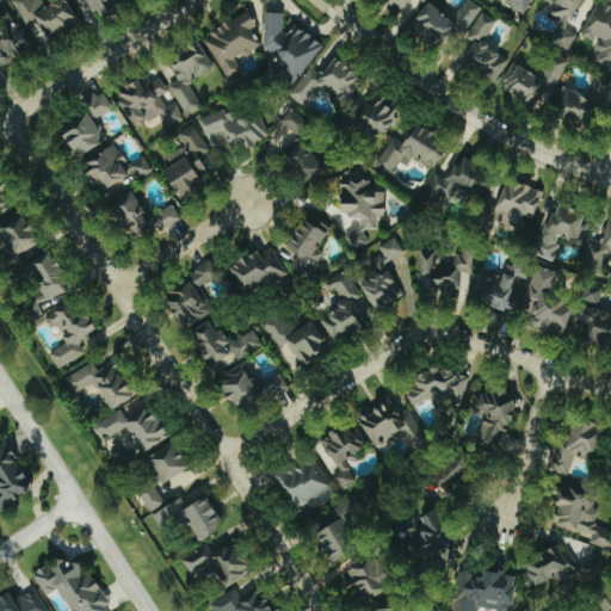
[(55,0),(44,7),(39,0),(10,0),(10,1),(25,28),(35,22),(47,41),(78,22),(63,0),(55,0)]
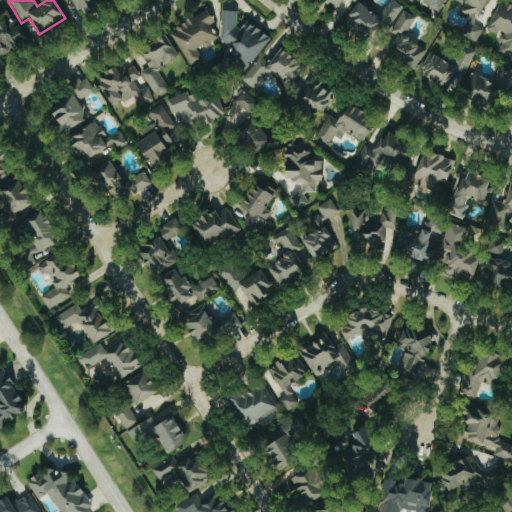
[(71,0),(81,16),(107,0),(71,0)]
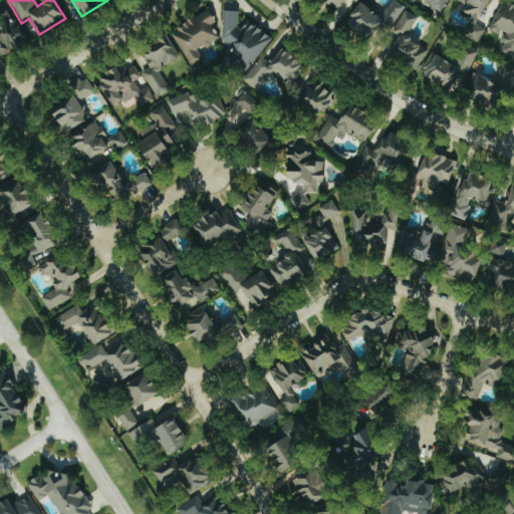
[(351,0),(355,3),(356,0),(324,0),(336,9),(343,0),(351,0)]
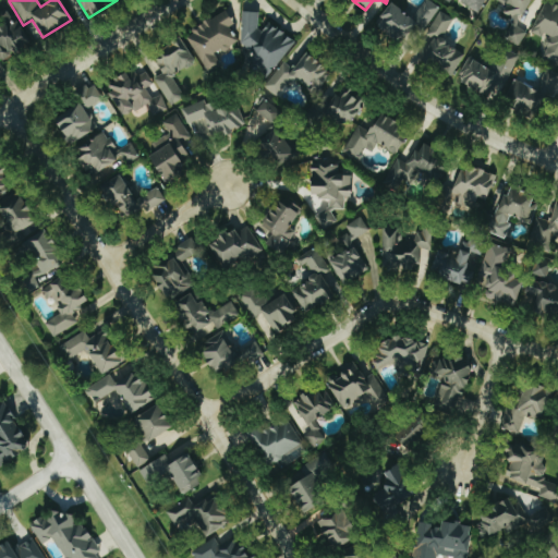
[(389,2),(375,26),(401,43),(407,33),(416,39),(436,7),(425,0),(423,0),(413,17),(389,2)]
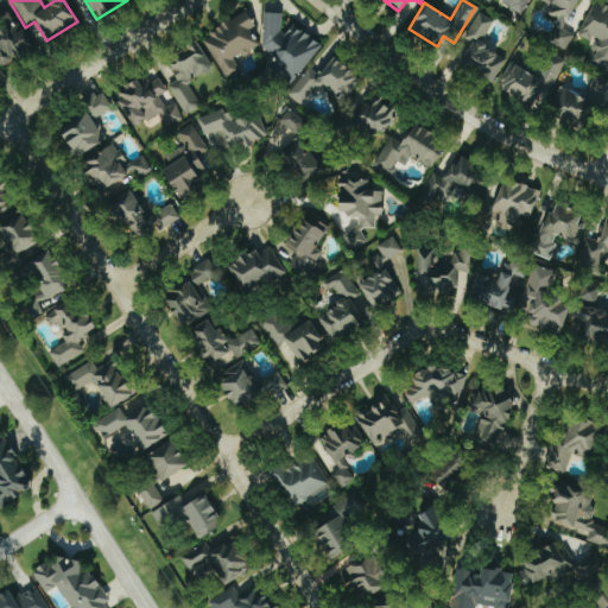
[(500,0),(499,2),(519,14),(527,0),(500,0)]
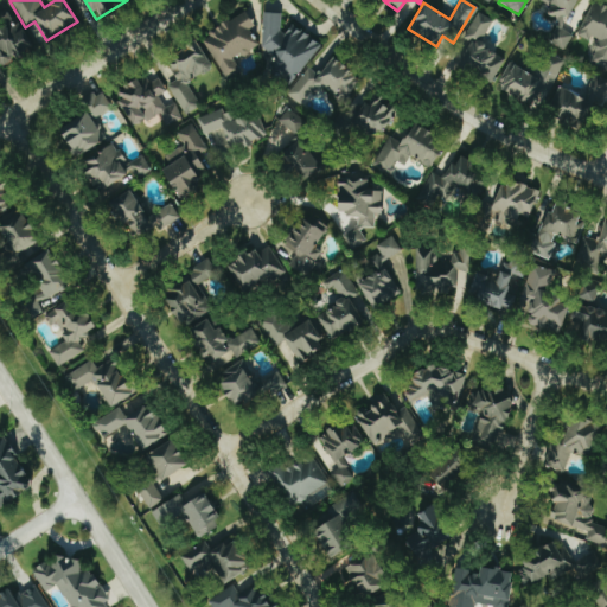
[(540,0),(550,8),(545,13),(560,24),(577,0),(540,0)]
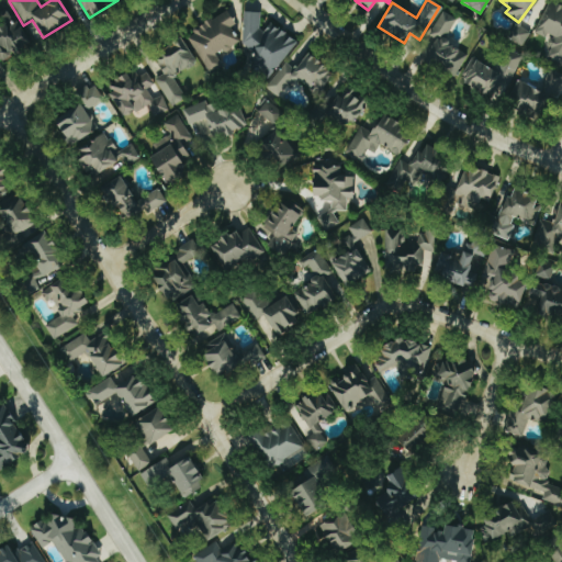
[(534,33),(548,38),(541,55),(561,64),(561,6),(548,0),(534,33)]
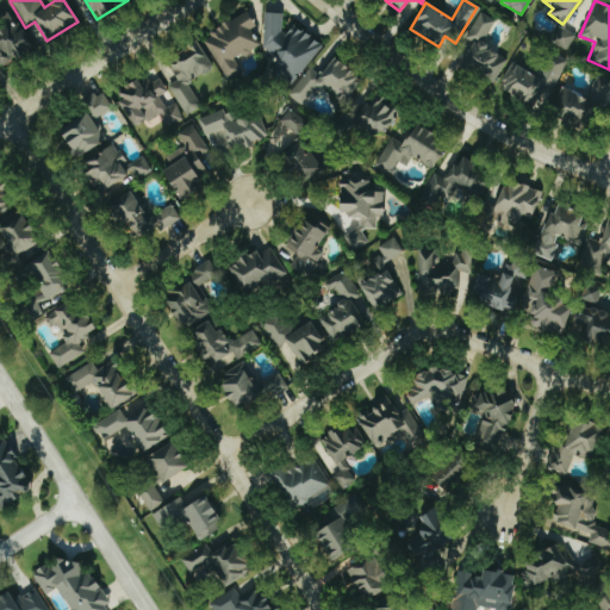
[(225,81),(241,72),(235,60),(259,48),(249,30),(254,26),(247,12),(201,36),(225,81)]
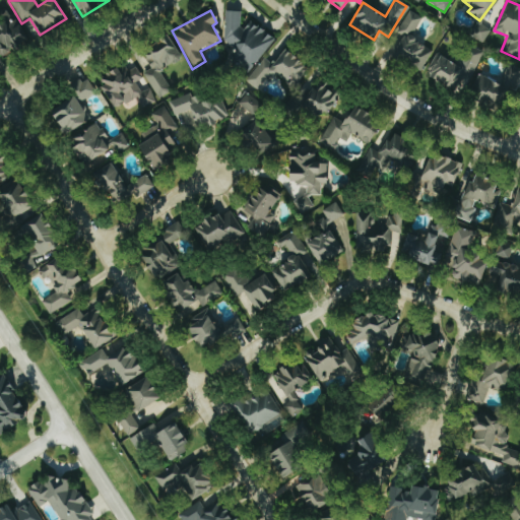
[(420,17),(408,10),(397,30),(404,35),(393,57),(417,70),(430,48),(410,38),(420,17)]
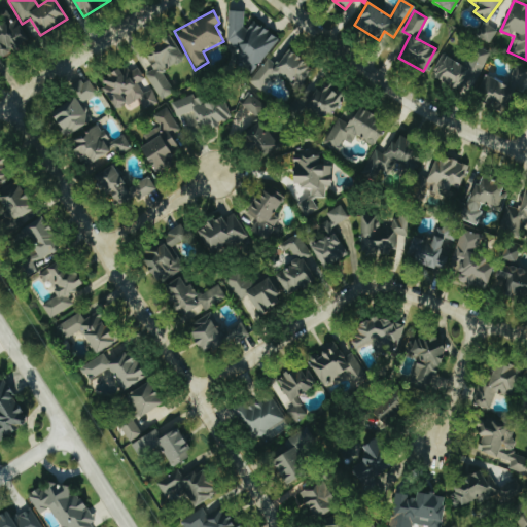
[(243,12),(227,11),(225,41),(236,48),(243,48),(239,54),(239,63),(251,73),(277,39),(253,21),(247,29),(242,29),(243,12)]
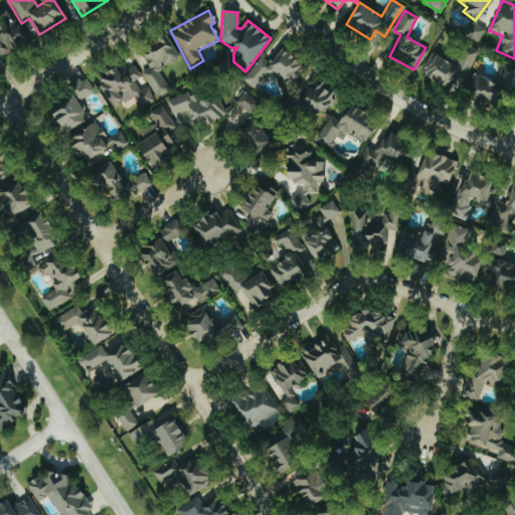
[(155,99),(169,92),(158,69),(179,58),(168,36),(140,51),(149,68),(141,72),(155,99)]
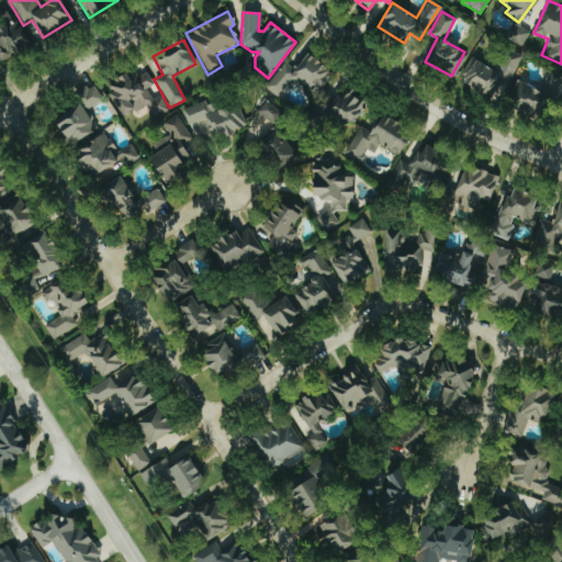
[(491,97),(499,81),(507,85),(523,56),(505,47),(493,69),(471,57),(459,79),(491,97)]
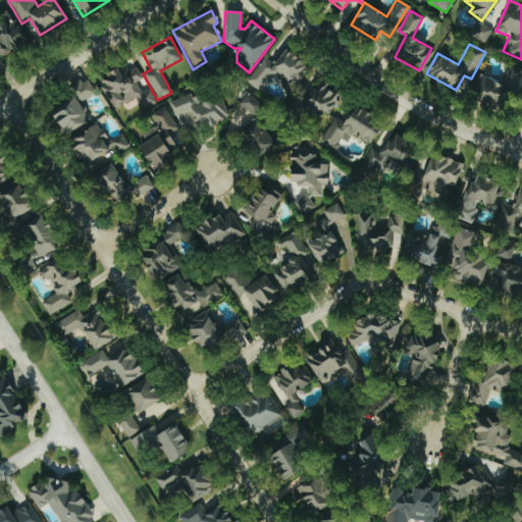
[(264,57),(245,82),(257,91),(266,80),(270,83),(277,73),(295,88),(310,68),(285,50),(274,65),(264,57)]
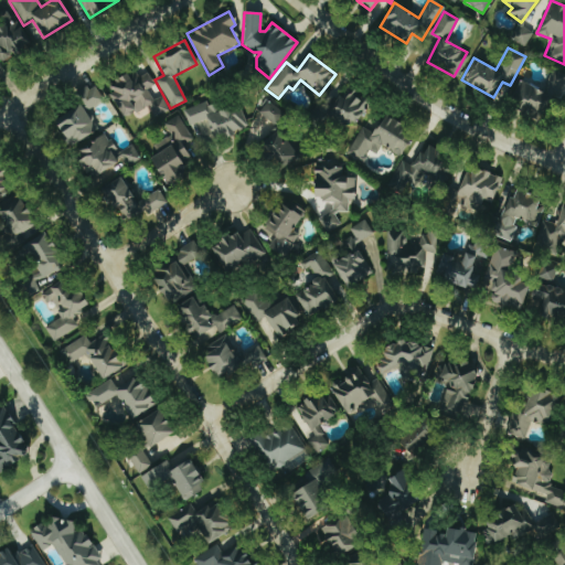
[(563,74),(551,70),(543,91),(516,80),(508,104),(546,118),(563,74)]
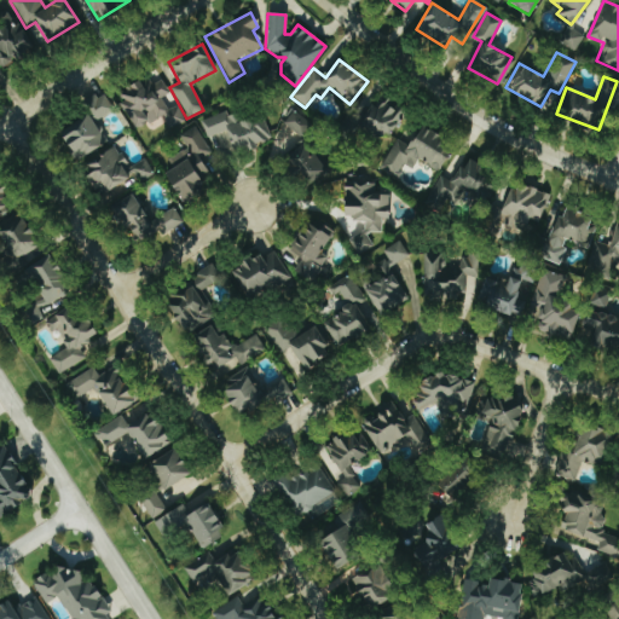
[(167,127),(183,120),(177,105),(167,110),(161,98),(168,94),(161,80),(144,87),(142,84),(119,94),(134,128),(162,116),(167,127)]
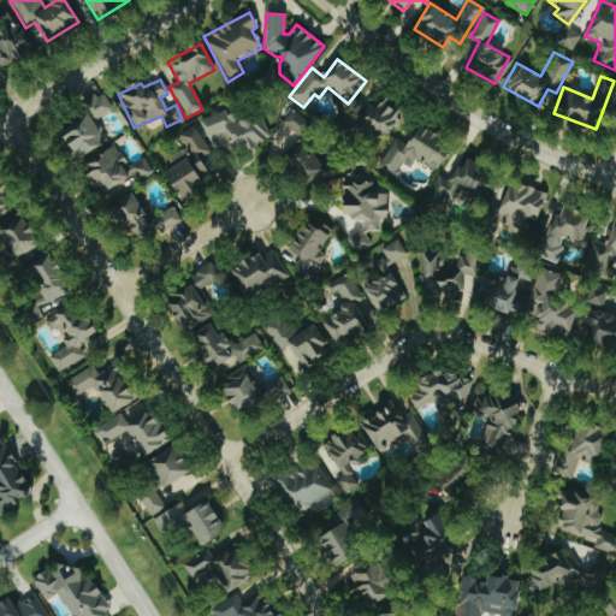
[(375,93),(356,123),(384,140),(403,111),(375,93)]
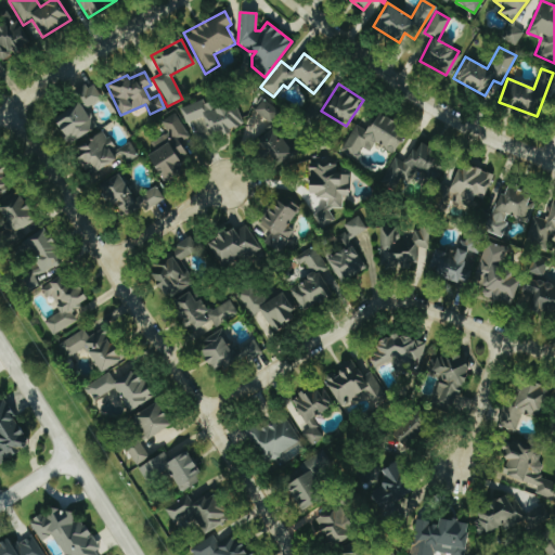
[(101,99),(92,85),(77,93),(86,108),(101,99)]
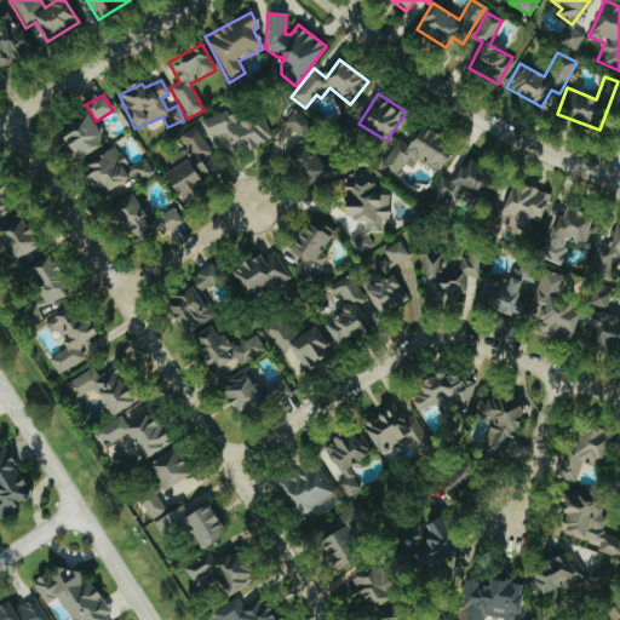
[(256,115),(235,124),(230,110),(200,122),(206,138),(225,130),(235,156),(267,144),(256,115)]
